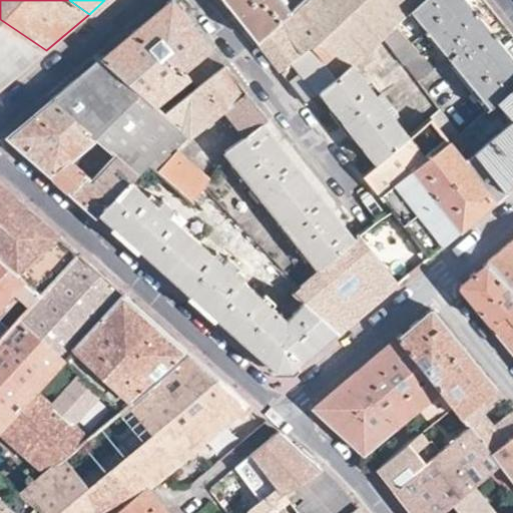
[(101,58),(154,107),(185,80),(180,75),(211,49),(199,34),(179,8),(171,0),(170,0),(135,29),(101,58)]
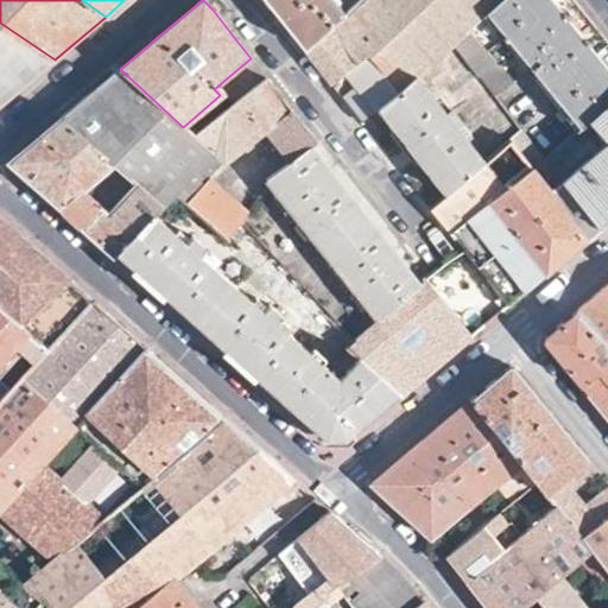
[(341,20),(362,0),(263,0),(280,21),(306,54),(315,45),(341,20)]
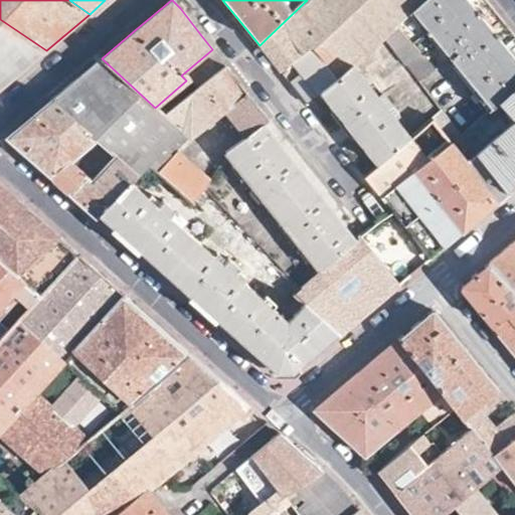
[(382,36),(395,25),(423,0),(307,0),(289,17),(314,46),(338,75),(352,63),(382,36)]
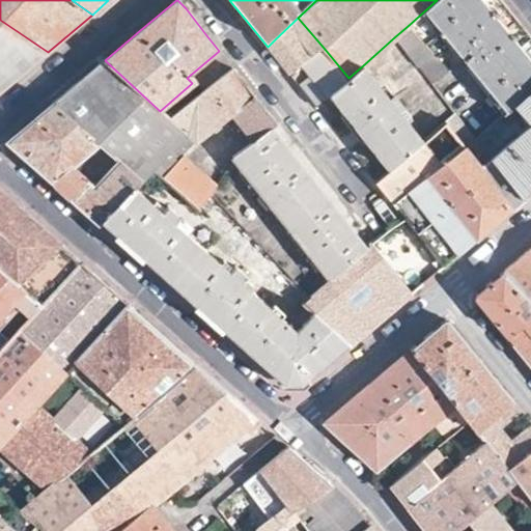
[(448,42),(506,111),(513,105),(530,89),(530,38),(514,18),(499,0),(437,0),(408,26),(434,53),(448,42)]
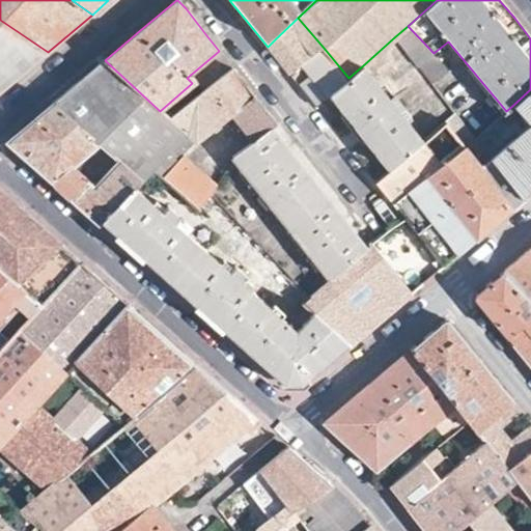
[(279,60),(290,75),(324,48),(298,18),(275,39),(268,47),(279,60)]
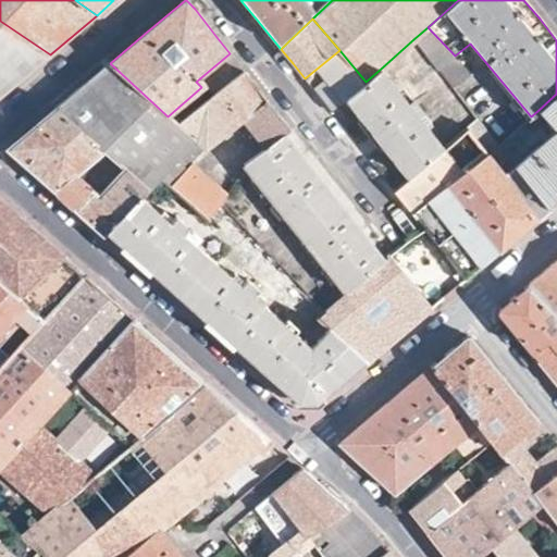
[(0,96),(50,54),(0,21),(0,96)]
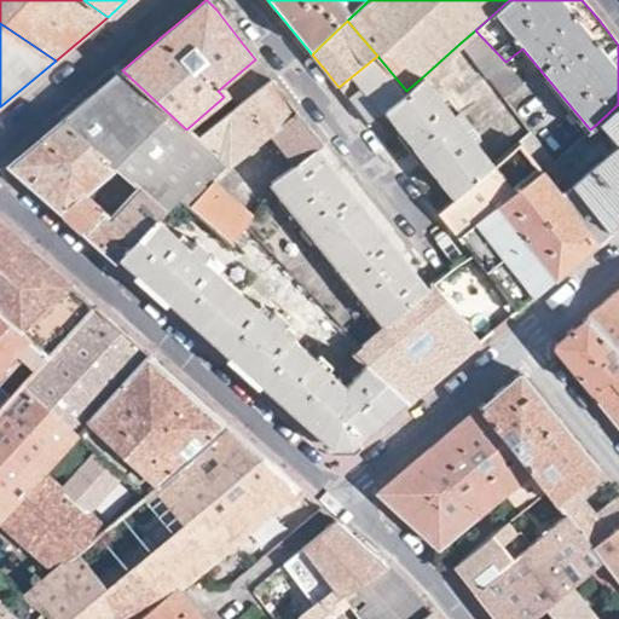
[(460,44),(486,76),(504,63),(505,62),(475,30),(460,44)]
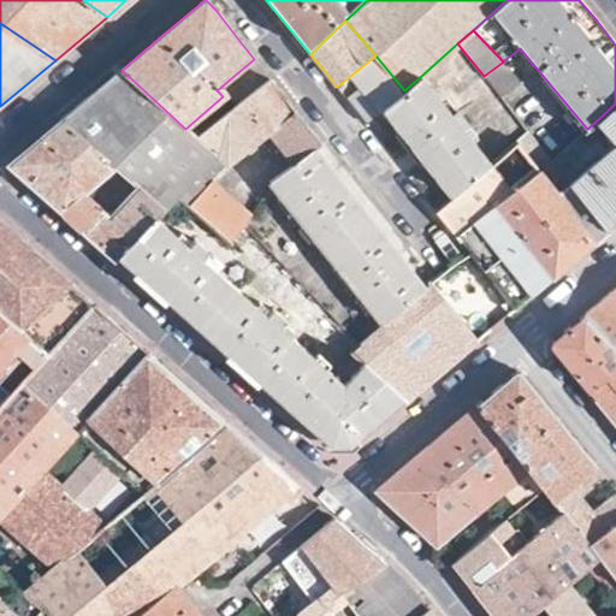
[(490,165),(490,163),(462,129),(467,125),(454,108),(450,113),(421,76),(404,90),(375,55),(337,87),(367,124),(386,108),(451,196),(490,165)]
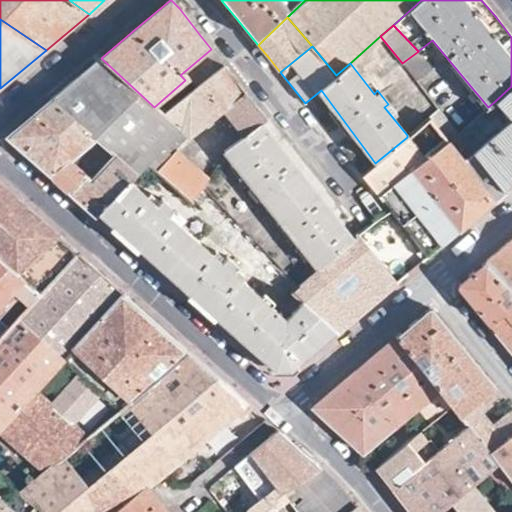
[(402,63),(415,80),(430,69),(417,52),(402,63)]
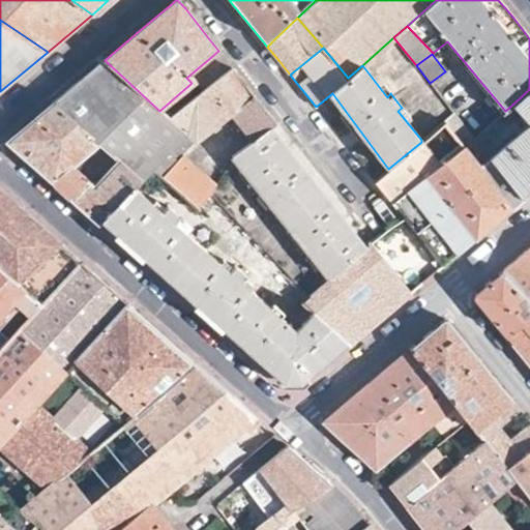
[(52,102),(143,181),(152,172),(163,180),(184,156),(196,144),(169,120),(159,111),(105,60),(78,82),(52,102)]
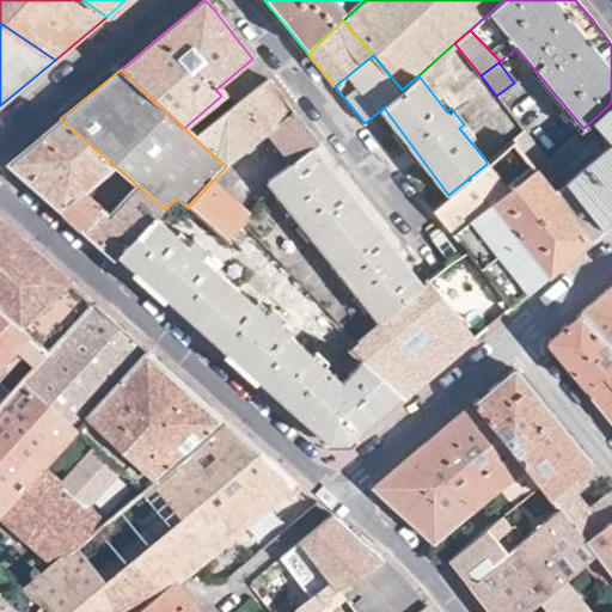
[(293,165),(314,150),(320,144),(268,78),(195,139),(226,166),(268,134),(293,165)]
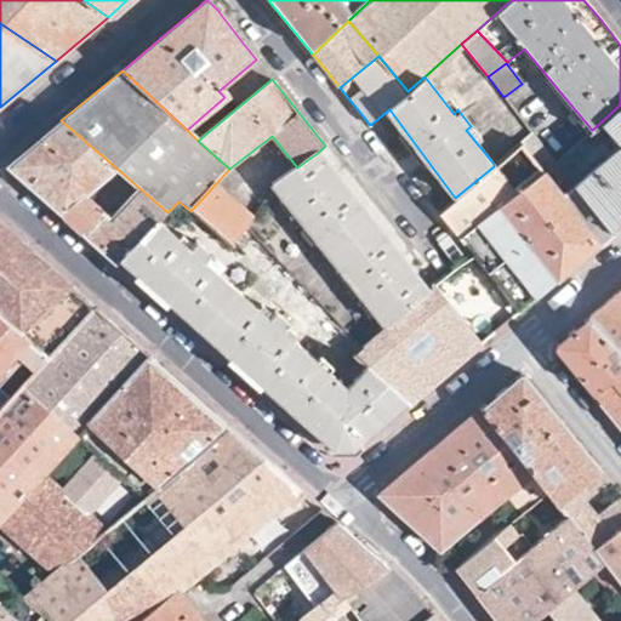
[(620,104),(600,123),(620,144),(571,186),(613,235),(620,227),(620,104)]
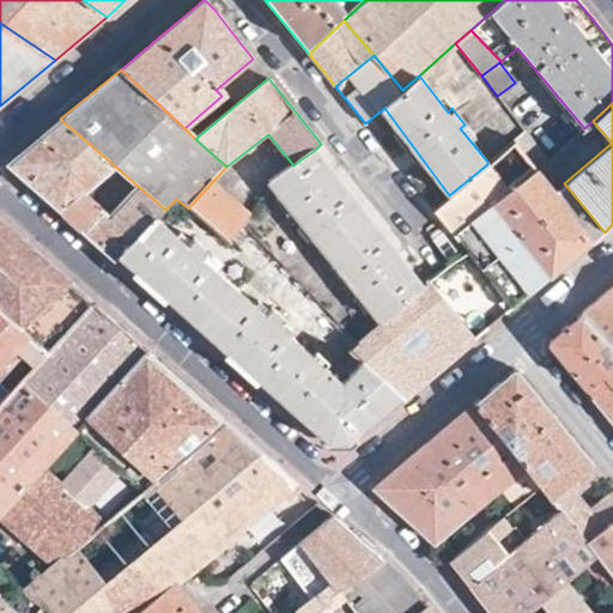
[(157,218),(165,210),(60,119),(36,140),(8,164),(74,220),(119,259),(122,255),(157,218)]
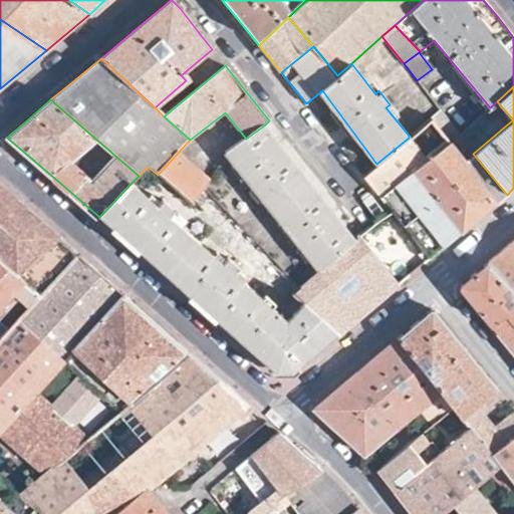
[(473,154),(458,135),(451,142),(429,118),(409,136),(409,138),(376,164),(363,174),(393,211),(410,232),(431,260),(464,232),(507,195),(473,154)]
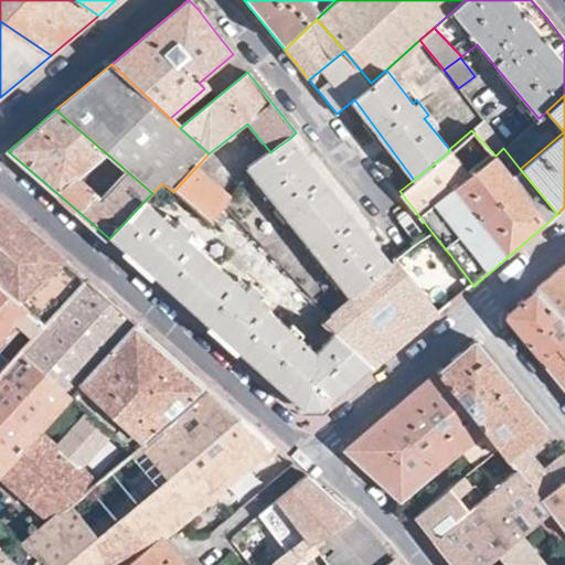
[(341,284),(352,298),(392,264),(374,243),(348,209),(304,155),(290,138),(270,152),(248,167),(251,169),(259,180),(255,183),(266,196),(270,194),(279,205),(276,210),(286,223),(290,220),(309,244),(305,248),(317,262),(321,258),(330,270),(327,275),(337,287),(341,284)]
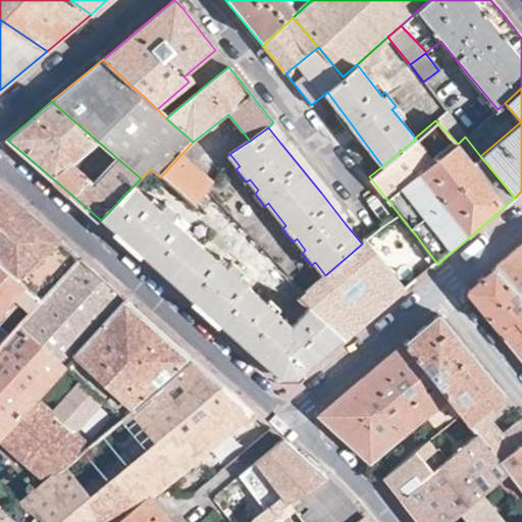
[(210,192),(214,185),(181,154),(160,177),(197,209),(199,207),(197,205),(210,192)]
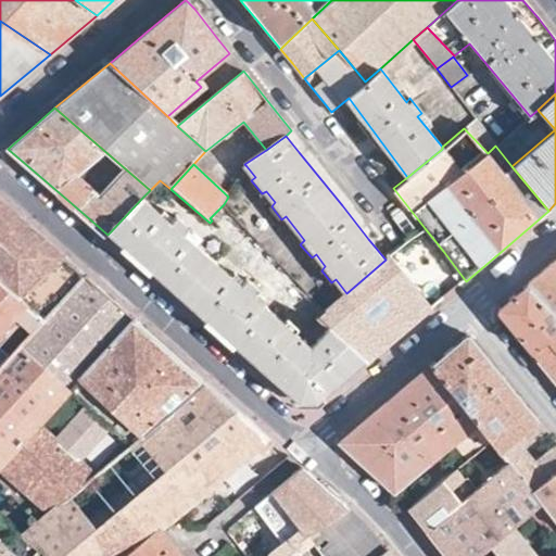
[(316,401),(363,361),(328,328),(311,346),(304,342),(310,337),(304,332),(299,337),(256,299),(262,293),(247,279),(241,285),(187,237),(192,231),(176,216),(172,222),(142,198),(111,231),(144,262),(214,325),(280,383),(300,401),(316,401)]
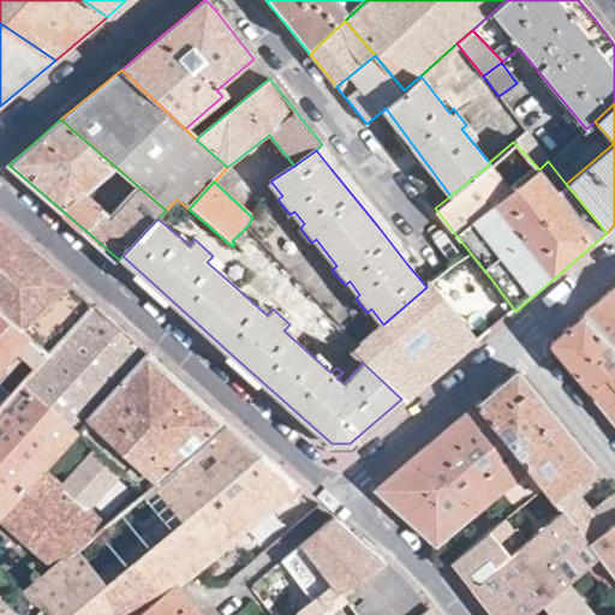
[(0,315),(31,345),(46,358),(95,304),(53,267),(0,220),(0,315)]
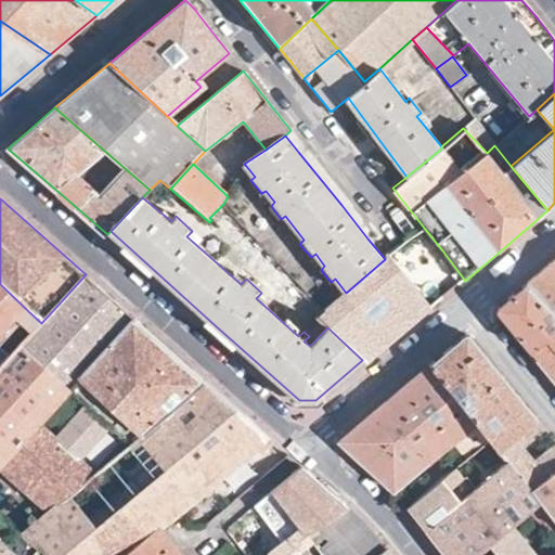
[(436,255),(442,250),(424,228),(391,254),(409,278),(436,255)]
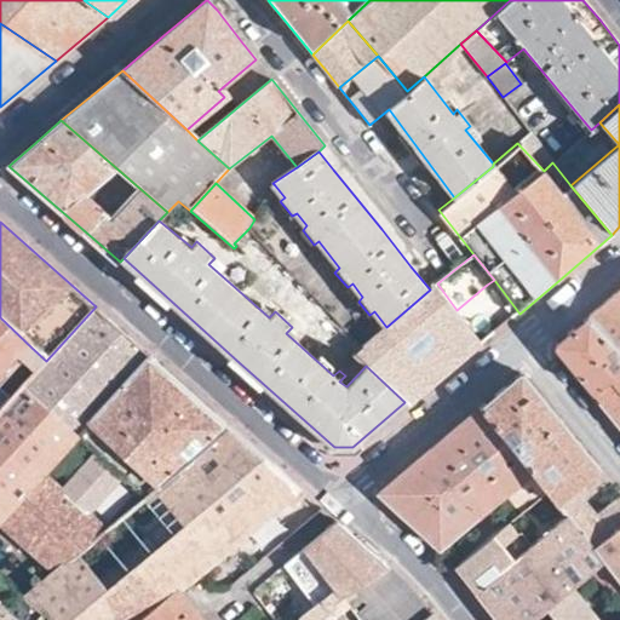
[(515,317),(520,314),(494,280),(487,285),(515,317)]
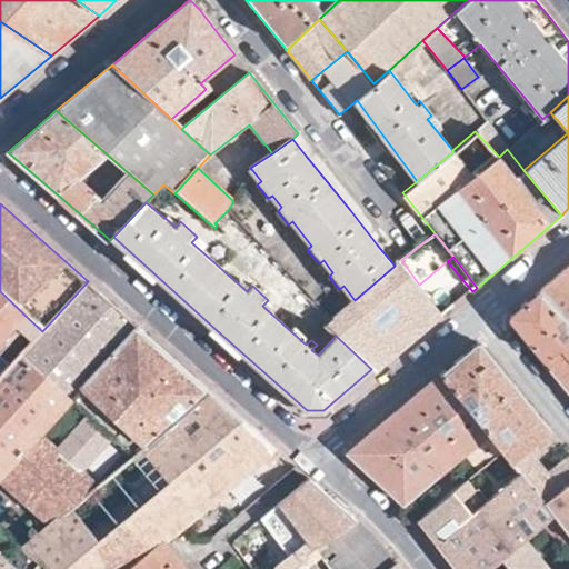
[(407,348),(443,316),(419,285),(401,260),(395,266),(355,300),(333,318),(325,326),(336,336),(371,369),(376,373),(407,348)]
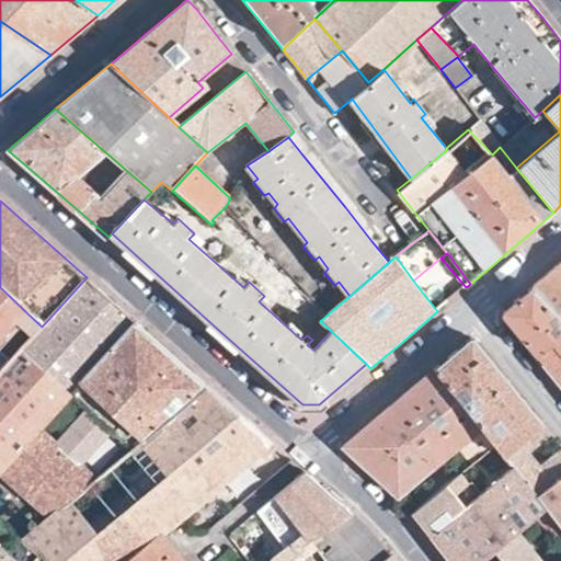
[(560,263),(534,287),(560,316),(560,263)]
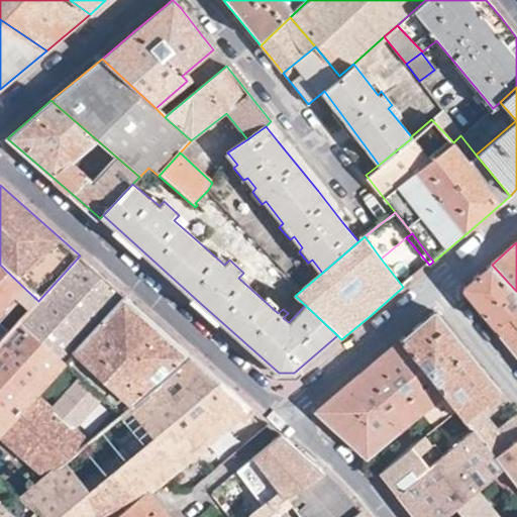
[(0,432),(126,297),(111,284),(80,255),(38,301),(9,331),(0,341),(0,432)]
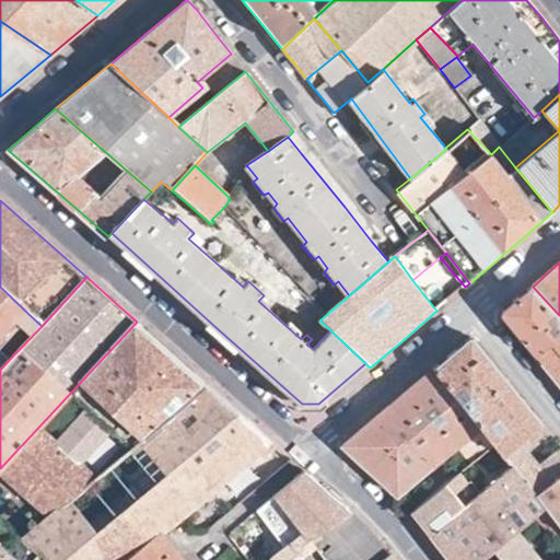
[(0,345),(28,314),(0,287),(0,345)]
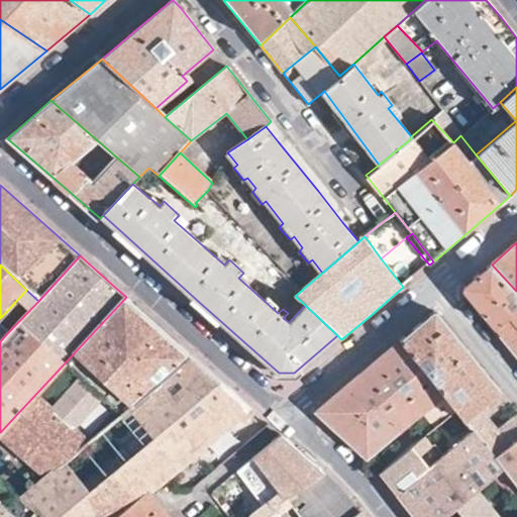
[(495,327),(516,308),(516,291),(492,265),(463,289),(463,290),(464,292),(464,293),(466,294),(480,310),(495,327)]
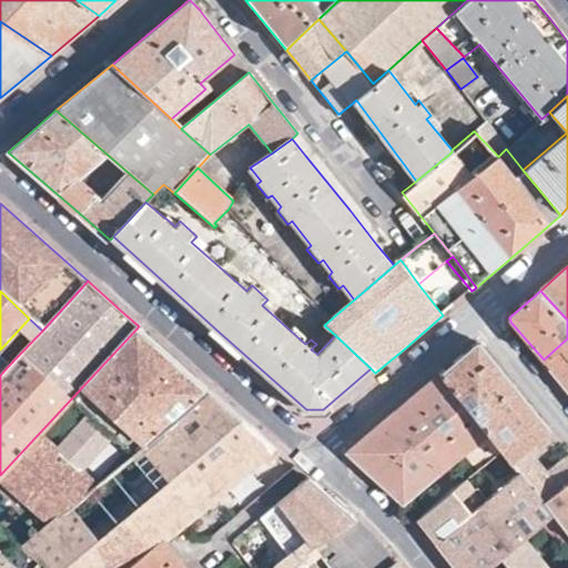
[(0,478),(7,484),(52,523),(210,389),(180,363),(139,326),(0,475),(0,478)]
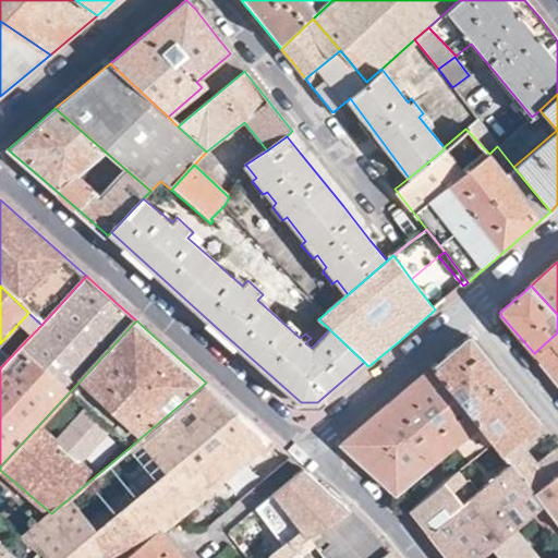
[(557,383),(557,332),(534,353),(552,375),(557,383)]
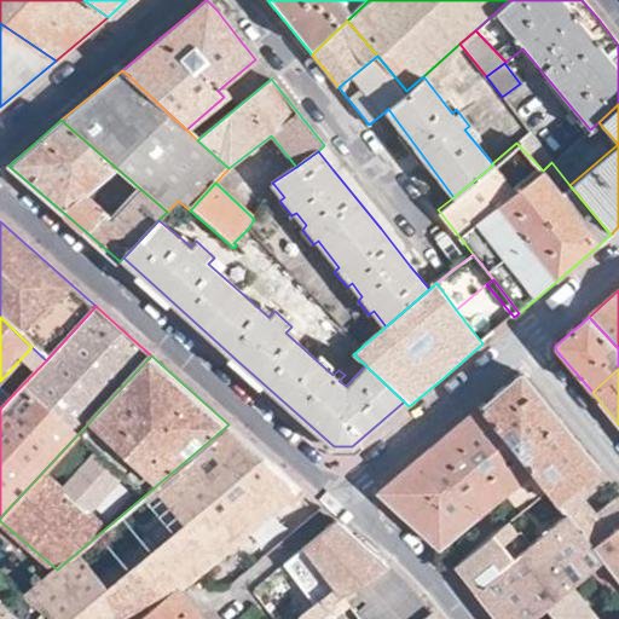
[(573,486),(577,482),(596,466),(561,423),(521,374),(480,409),(548,492),(555,502),(573,486)]
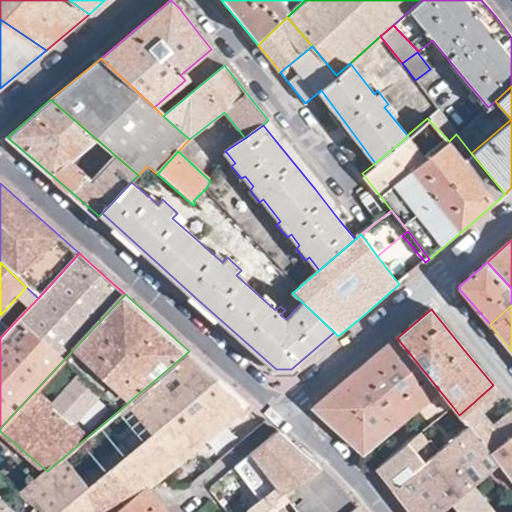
[(432,424),(453,407),(397,338),(313,408),(342,434),(343,435),(363,454),(408,419),(412,423),(423,414),(432,424)]
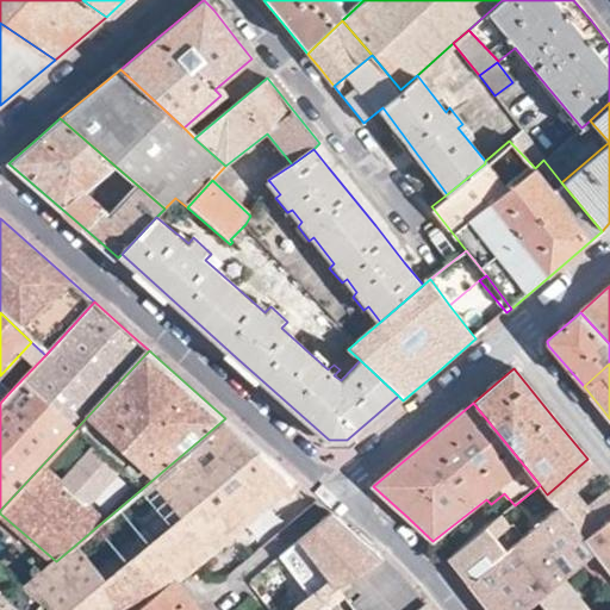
[(55,609),(136,609),(175,578),(178,580),(199,562),(286,491),(288,495),(297,489),(298,490),(302,486),(267,455),(225,418),(56,561),(24,587),(45,603),(55,609)]
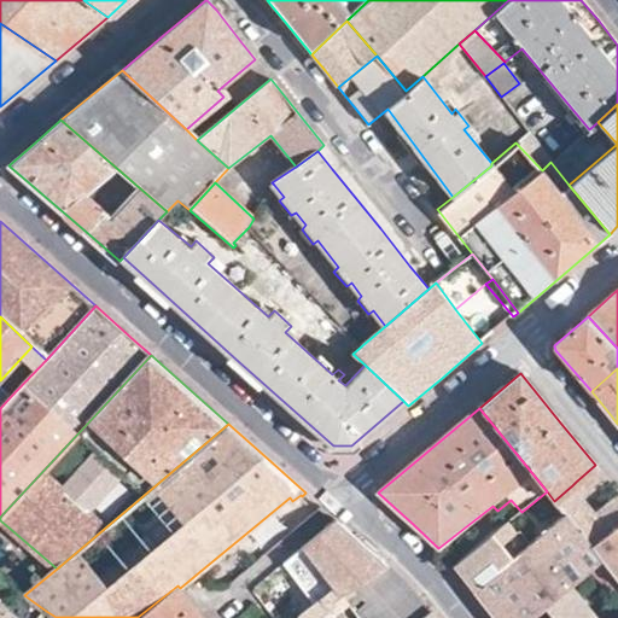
[(595,465),(576,482),(586,493),(605,477),(595,465)]
